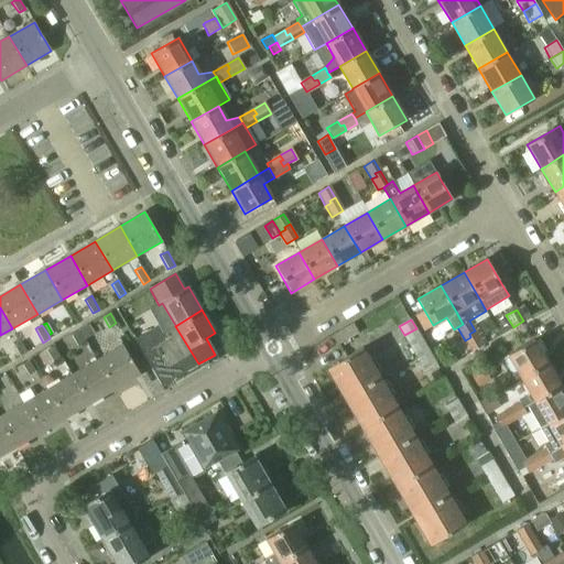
[(149,331),(136,338),(144,354),(162,384),(198,364),(175,326),(175,325),(163,332),(169,340),(154,348),(151,340),(153,338),(149,331)]
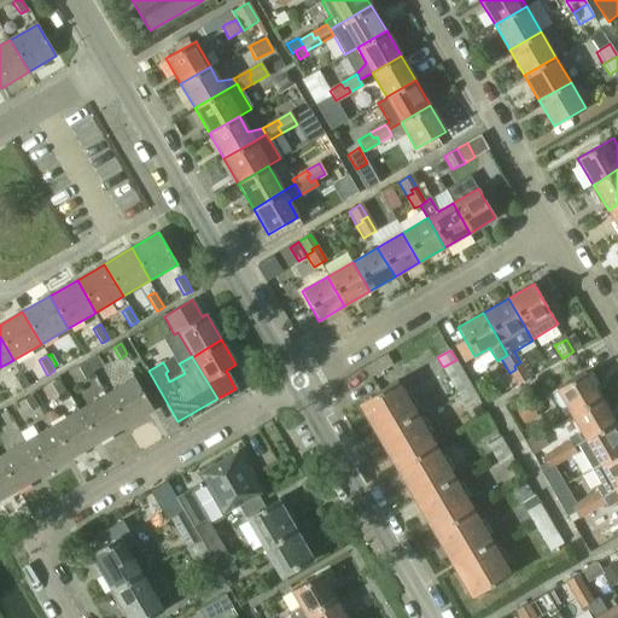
[(174,356),(163,362),(168,371),(165,373),(169,382),(185,373),(179,363),(174,356)]
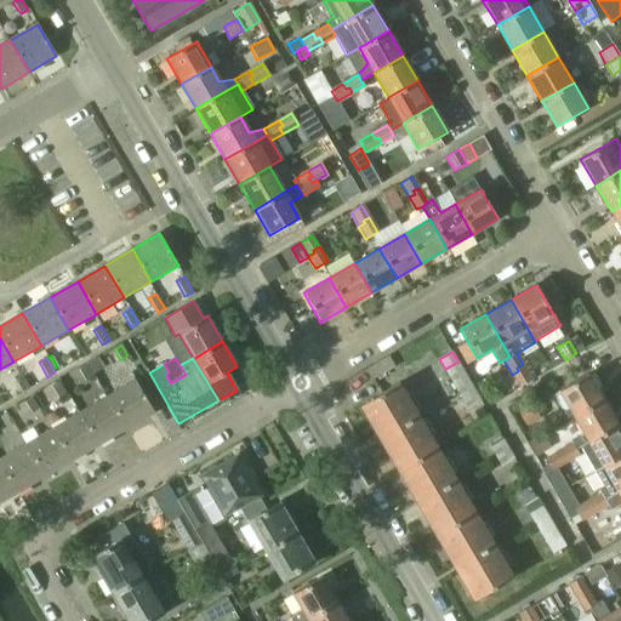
[(465,371),(459,362),(445,369),(451,380),(465,371)]
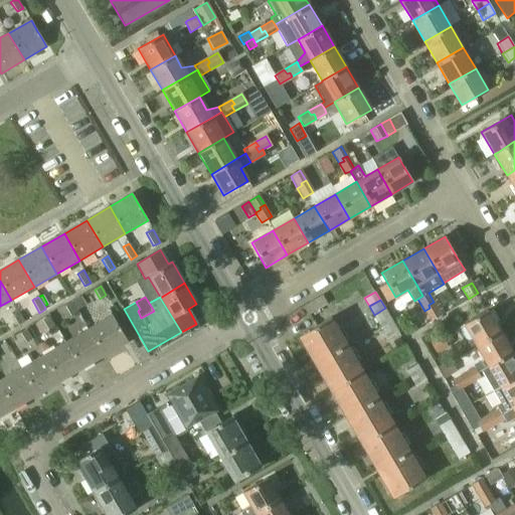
[(430,308),(424,311),(431,321),(441,315),(434,302),(428,305),(430,308)]
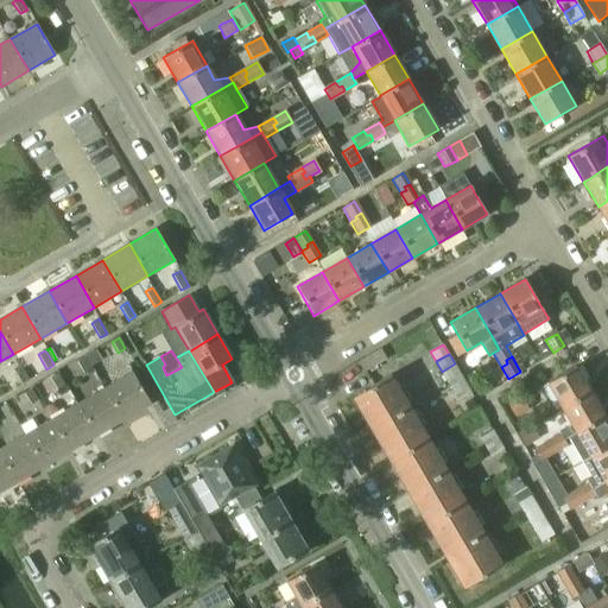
[(90,369),(84,358),(77,362),(83,373),(90,369)]
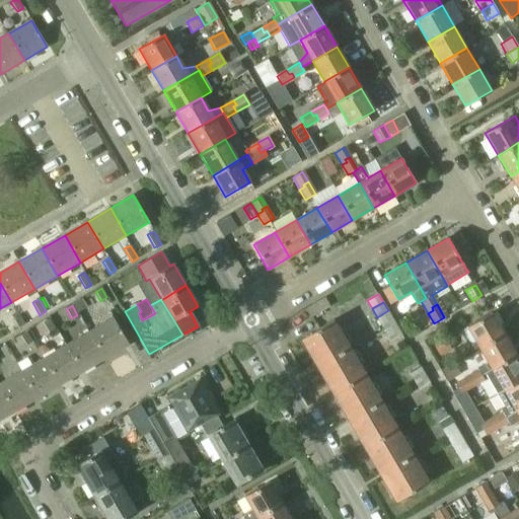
[(388,310),(377,317),(381,325),(392,319),(388,310)]
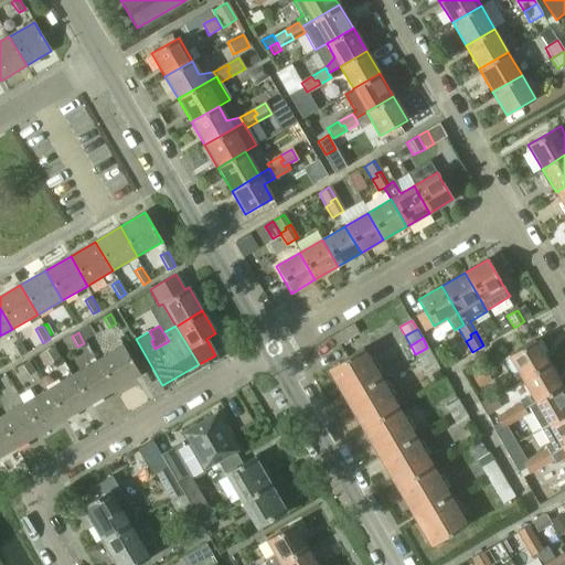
[(535,340),(508,355),(522,380),(548,364),(535,340)]
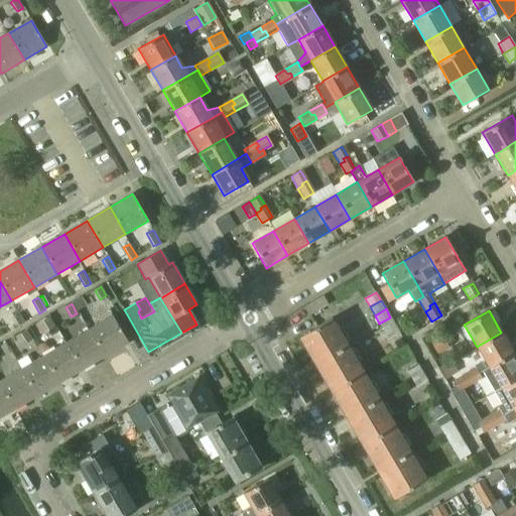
[(24,323),(18,313),(12,316),(18,326),(24,323)]
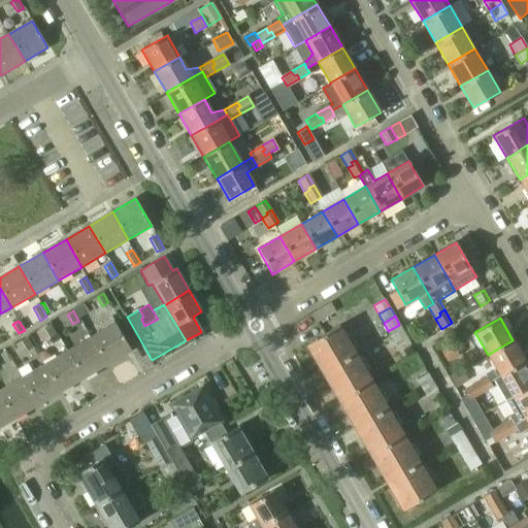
[(114,324),(92,337),(107,364),(131,351),(114,324)]
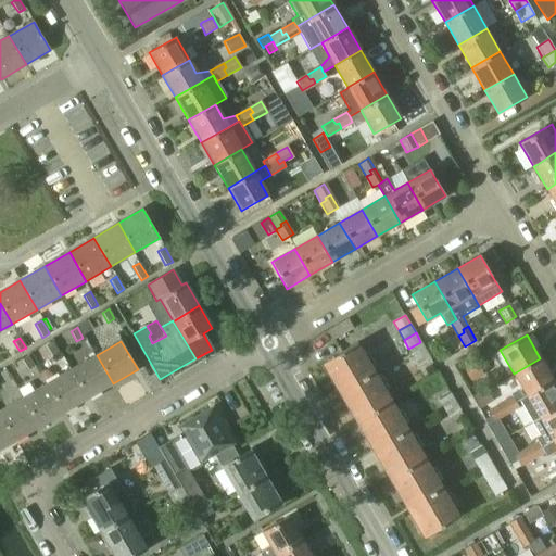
[(46,346),(51,355),(59,352),(52,342),(46,346)]
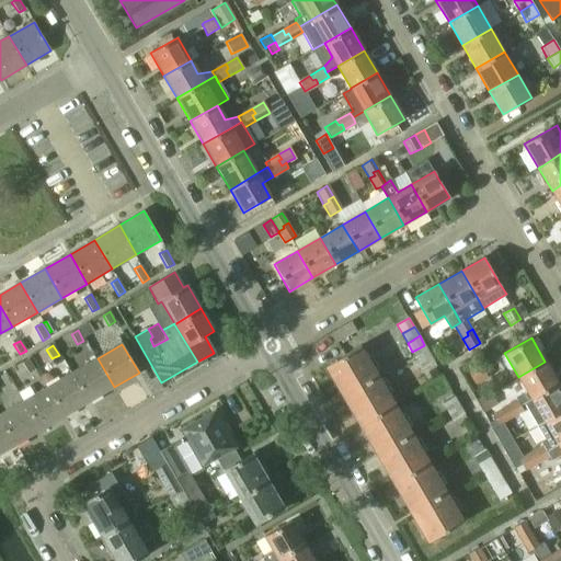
[(430,353),(424,345),(412,352),(418,361),(430,353)]
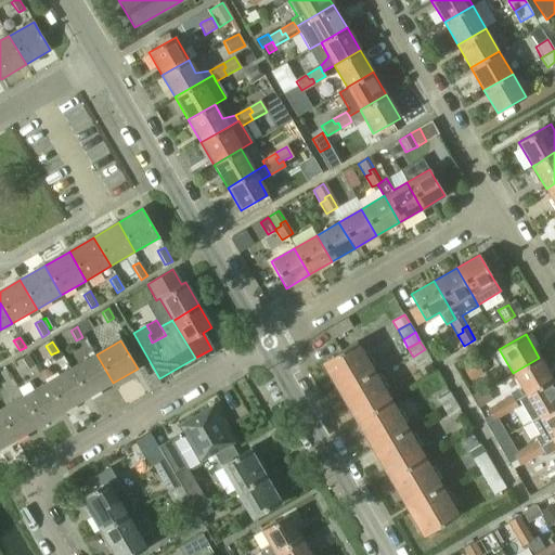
[(357,343),(322,362),(341,396),(376,375),(357,343)]
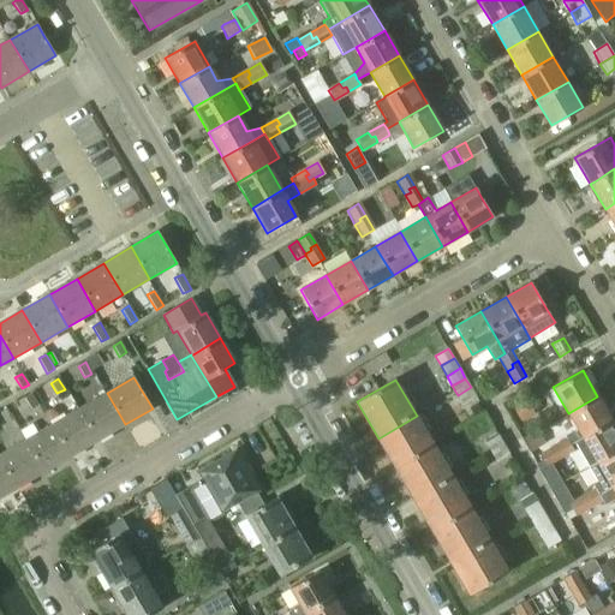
[(476,396),(471,387),(458,395),(463,405),(476,396)]
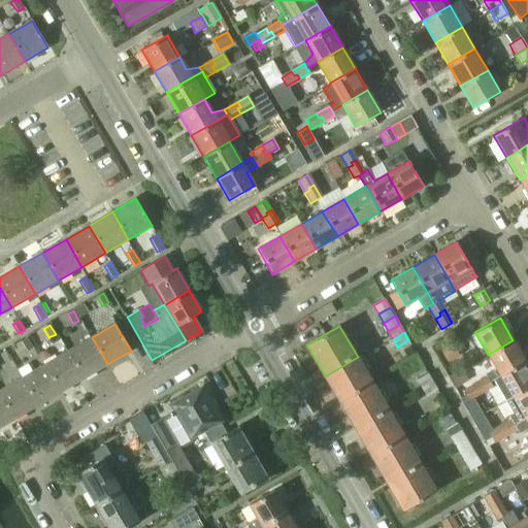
[(92,337),(68,352),(85,378),(107,364),(92,337)]
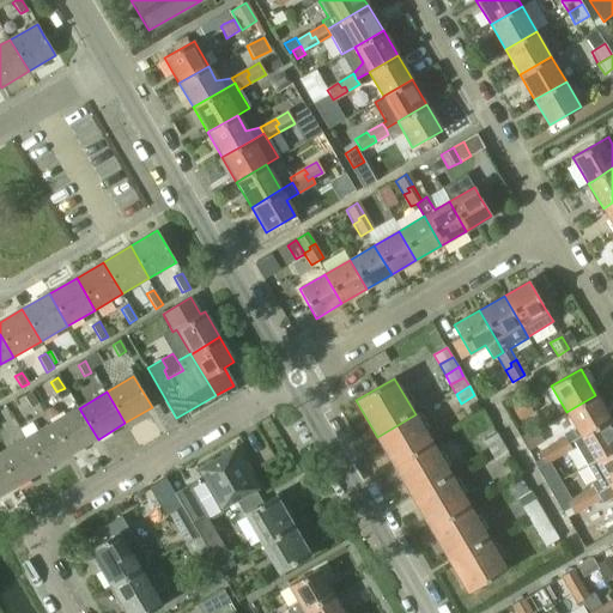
[(24,398),(31,408),(38,404),(31,393),(24,398)]
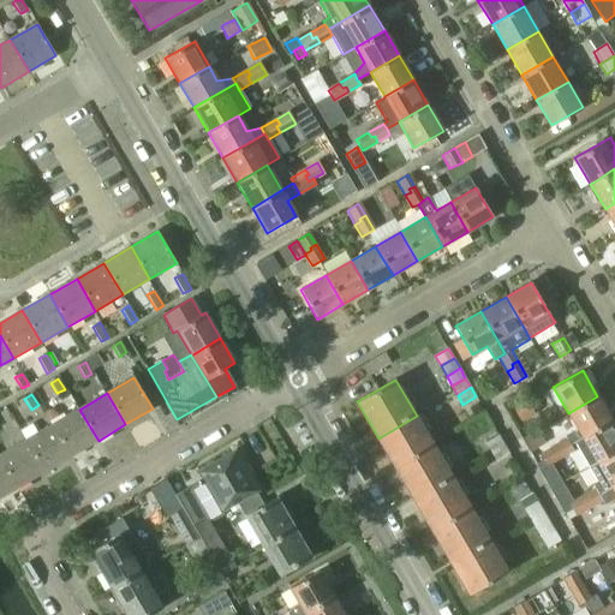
[(597,396),(568,413),(583,437),(611,421),(597,396)]
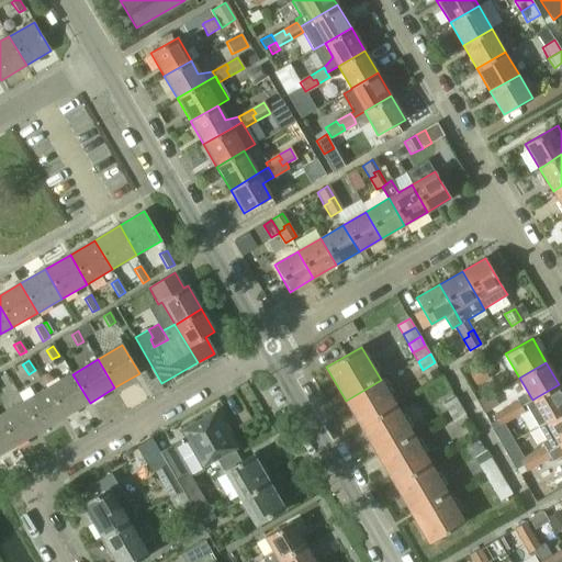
[(469,373),(476,385),(489,379),(481,367),(469,373)]
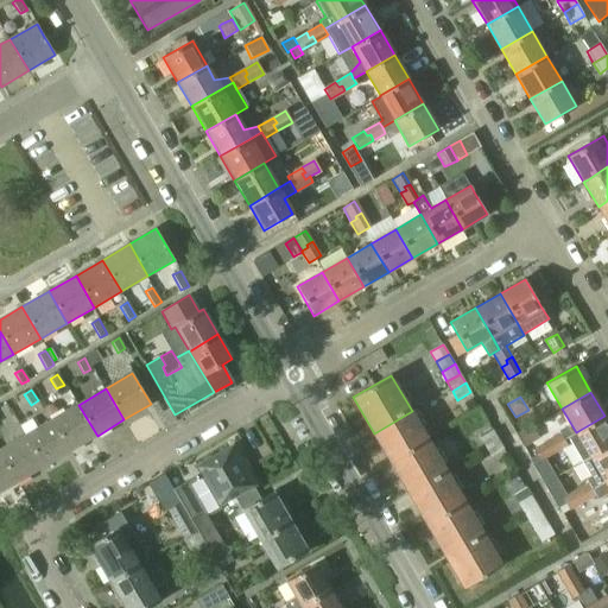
[(470,398),(463,401),(468,410),(475,405),(470,398)]
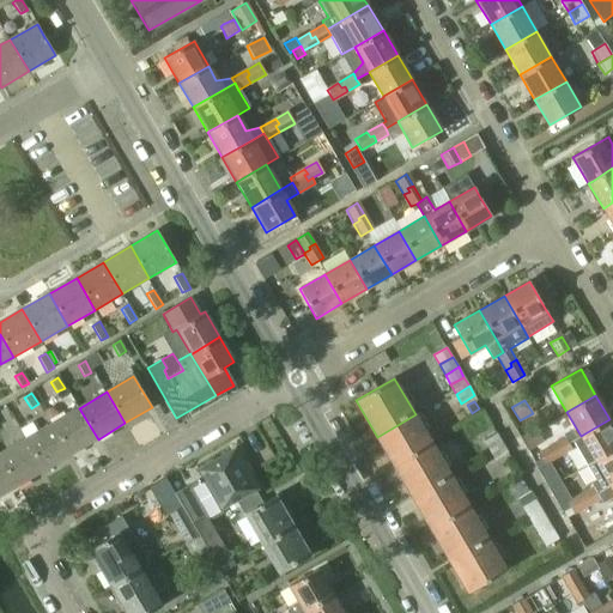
[(79,408),(53,424),(71,455),(98,439),(79,408)]
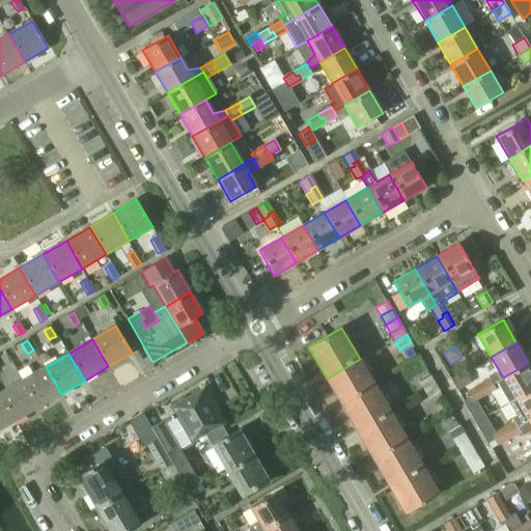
[(360,359),(327,379),(339,400),(372,382),(360,359)]
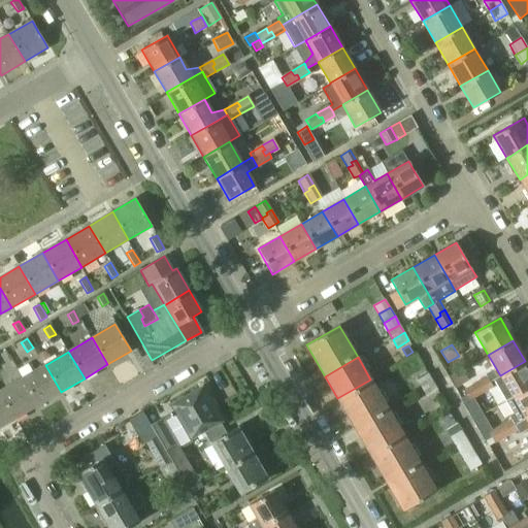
[(527,388),(527,366),(525,361),(500,375),(493,380),(505,401),(527,388)]
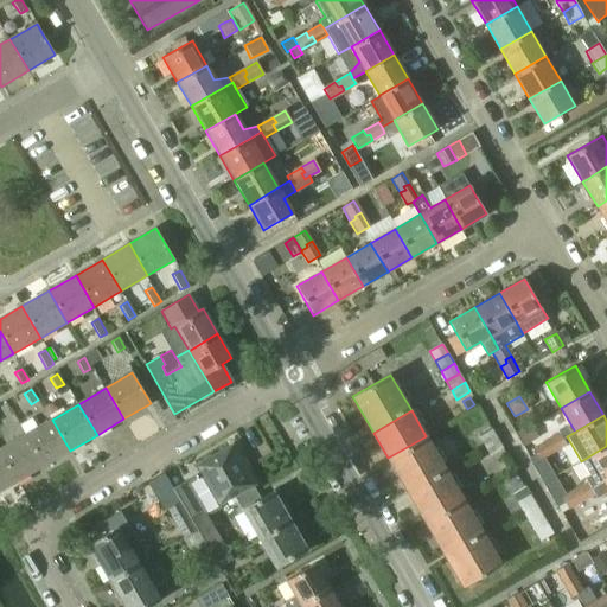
[(52,420),(25,435),(43,466),(70,451),(52,420)]
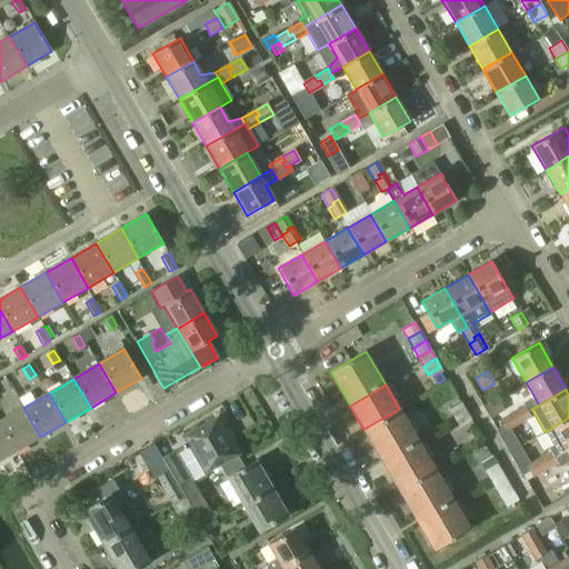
[(483,406),(490,419),(505,410),(498,398),(483,406)]
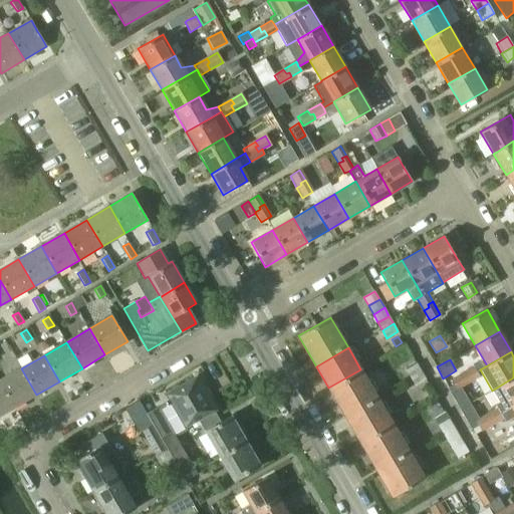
[(405,369),(410,378),(422,371),(417,362),(405,369)]
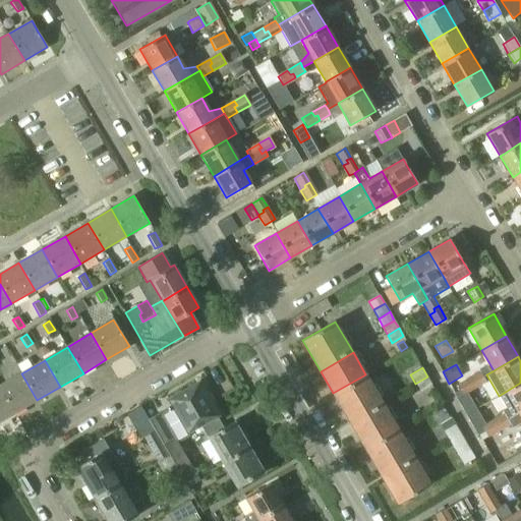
[(479,372),(467,380),(470,385),(472,384),(474,389),(485,383),(479,372)]
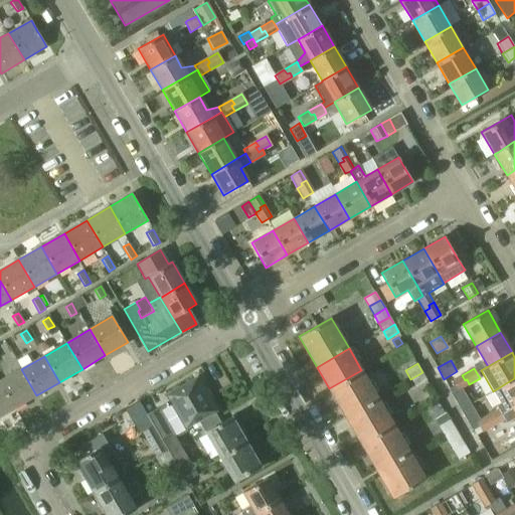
[(21,369),(0,381),(0,384),(14,409),(36,395),(21,369)]
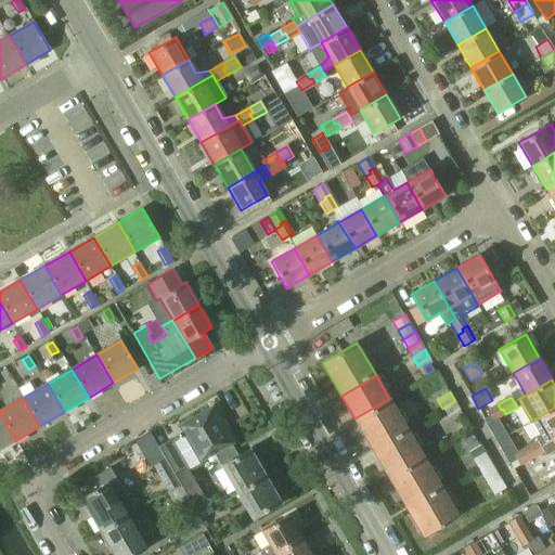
[(389,399),(355,418),(375,454),(410,434),(389,399)]
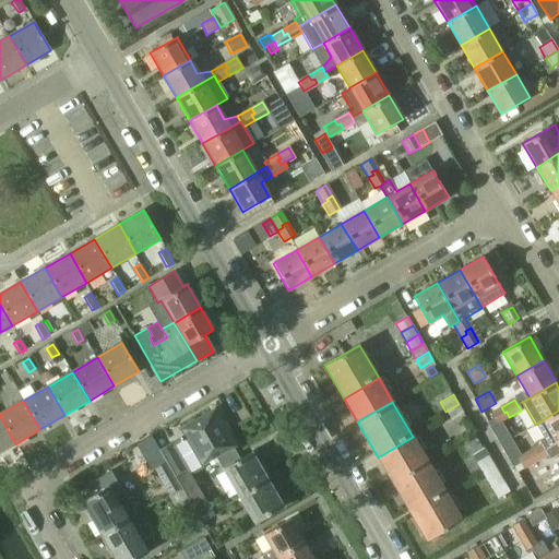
[(459,404),(445,412),(451,420),(463,413),(459,404)]
